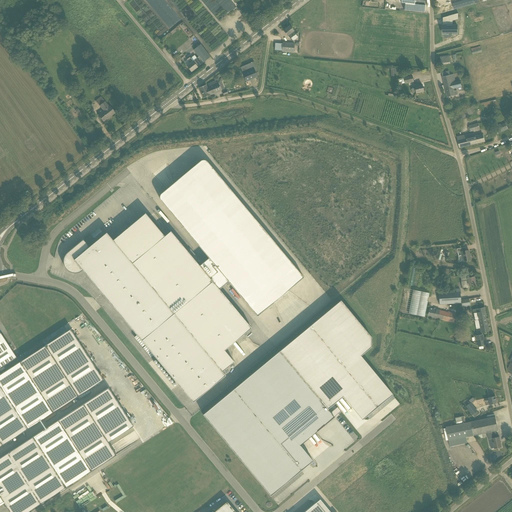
[(401,0),(401,3),(405,3),(404,10),(419,12),(424,12),(425,5),(425,1),(420,0),(419,0),(418,0),(417,0),(401,0)]
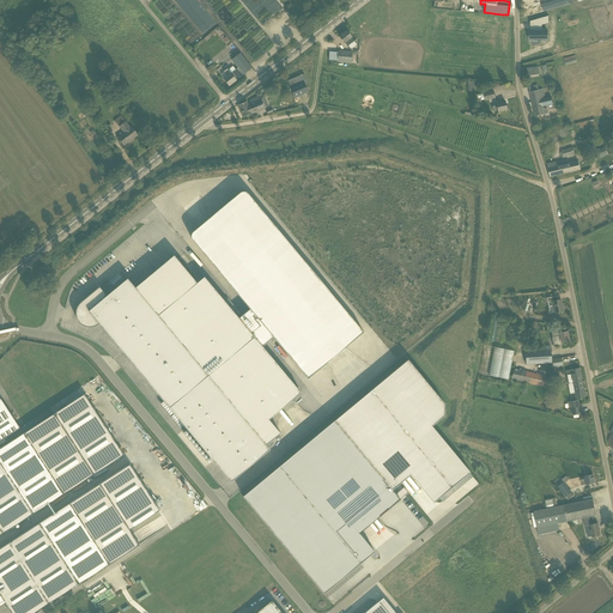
[(582,1),(581,0),(557,0),(541,5),(544,12),(582,1)]
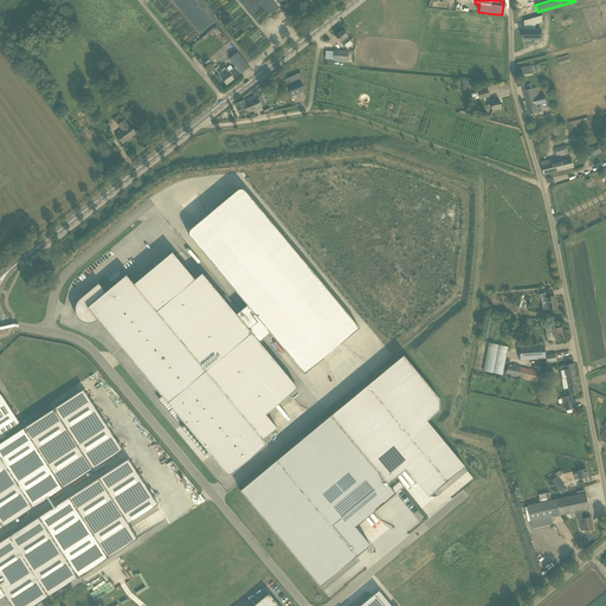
[(571,13),(572,18),(587,13),(585,4),(572,7),(573,12),(571,13)]
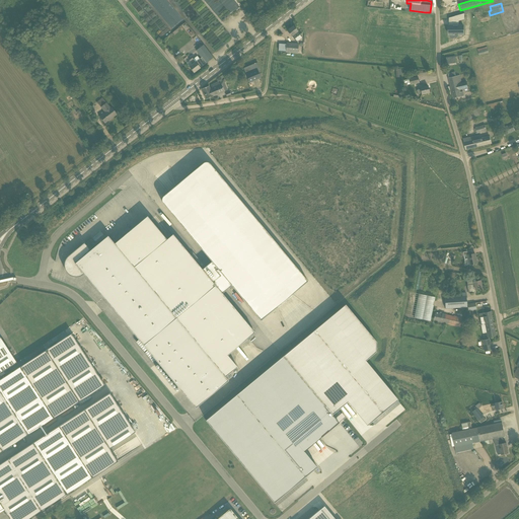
[(449,26),(449,30),(449,34),(464,34),(464,25),(459,25),(459,21),(464,19),(464,13),(455,16),(455,26),(449,26)]
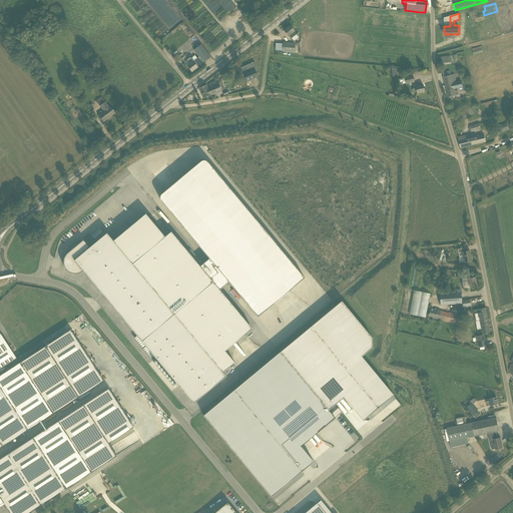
[(295,31),(293,30),(290,26),(284,31),(291,39),(292,38),(293,40),(295,40),(299,37),(297,35),(294,32),(295,31)]
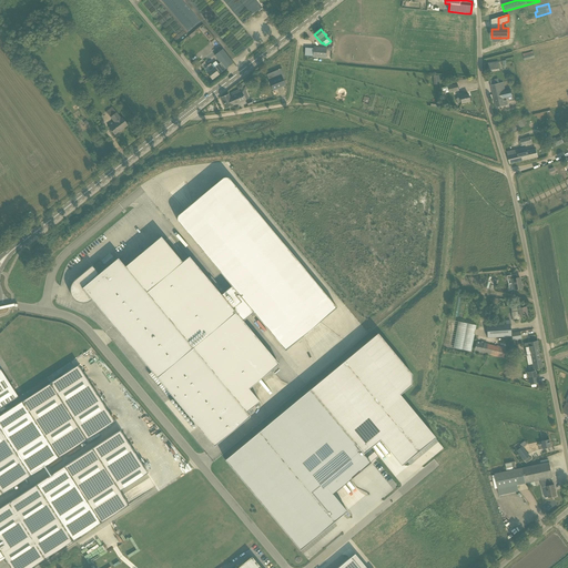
[(326,48),(313,47),(313,58),(326,59),(326,48)]
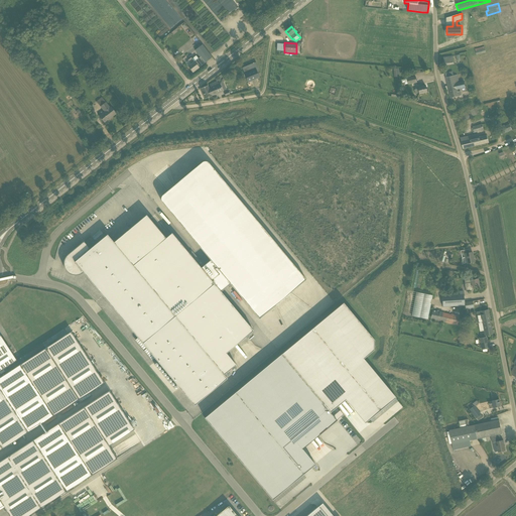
[(195,50),(201,57),(202,59),(205,62),(205,63),(212,57),(203,44),(195,50)]
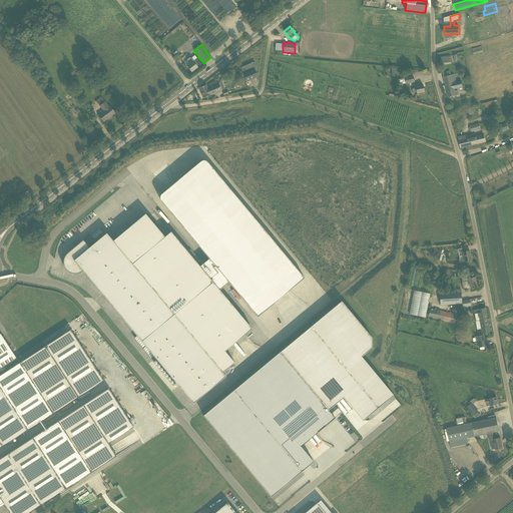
[(203,62),(200,59),(199,57),(193,61),(190,57),(186,60),(190,64),(187,66),(191,72),(197,67),(203,62)]
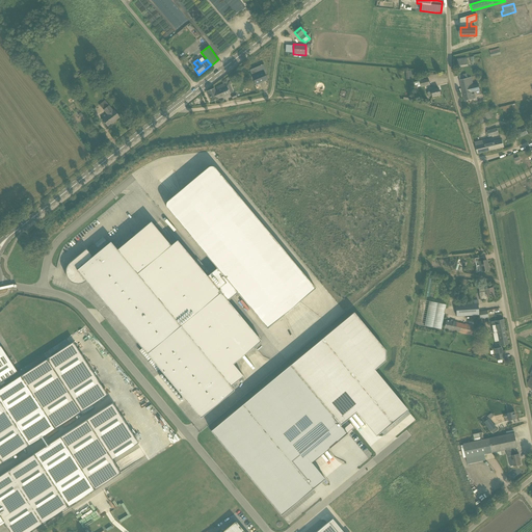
[(253,76),(256,85),(267,80),(264,72),(253,76)]
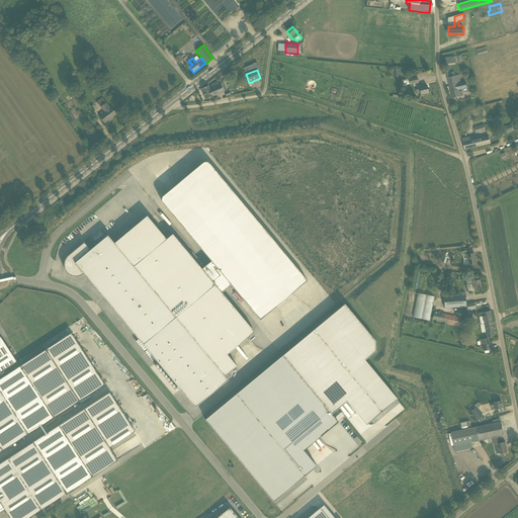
[(459,75),(455,76),(448,78),(452,98),(460,96),(459,90),(462,89),(463,92),(467,91),(465,82),(461,83),(459,76),(459,75)]
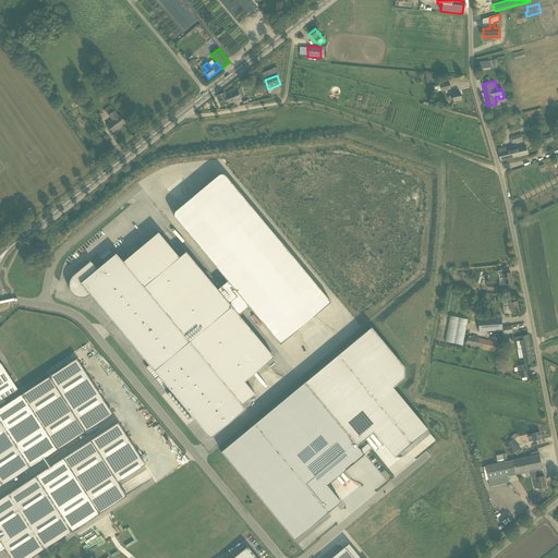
[(449,83),(439,85),(434,86),(435,89),(437,89),(437,92),(441,91),(441,92),(450,89),(449,83)]
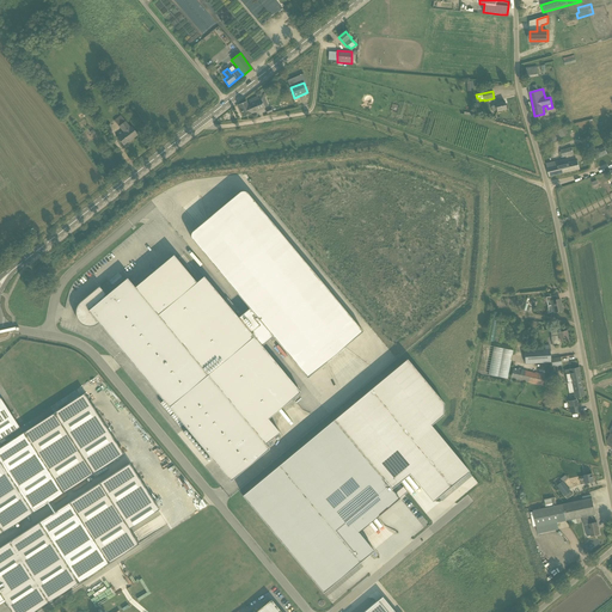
[(264,108),(269,106),(264,97),(267,97),(265,93),(264,93),(249,101),(250,104),(248,105),(246,102),(238,105),(243,117),(251,114),(264,108)]
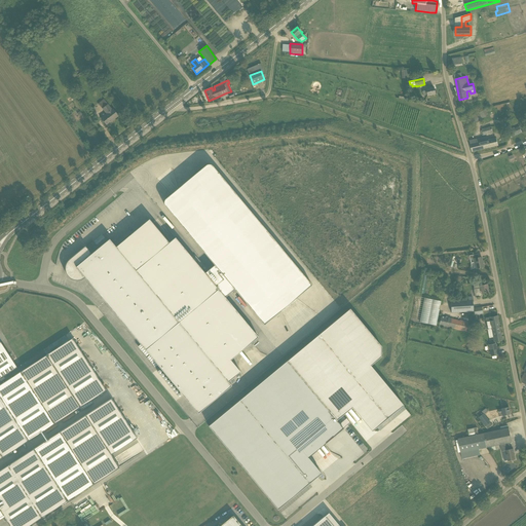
[(425,90),(422,91),(423,96),(427,95),(427,96),(435,94),(434,87),(429,87),(429,86),(425,87),(425,90)]
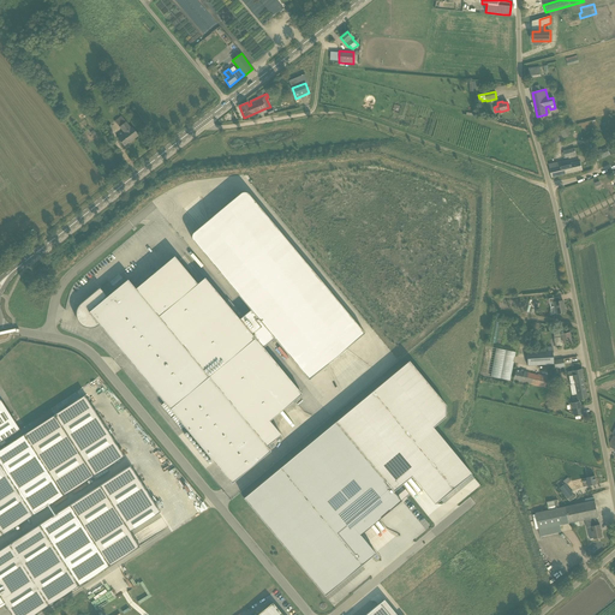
[(138,136),(132,127),(131,127),(121,115),(114,121),(124,133),(118,138),(124,145),(131,141),(138,136)]
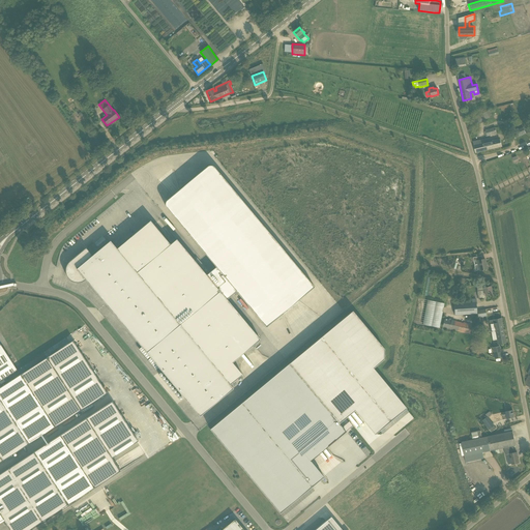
[(516,139),(526,134),(523,127),(512,133),(516,139)]
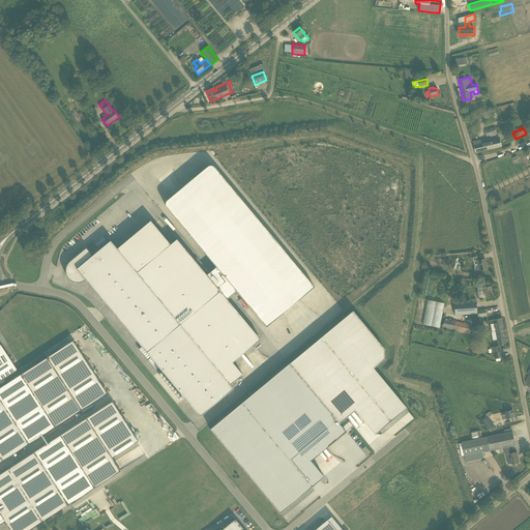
[(502,146),(500,139),(491,141),(491,138),(473,142),(476,152),(502,146)]
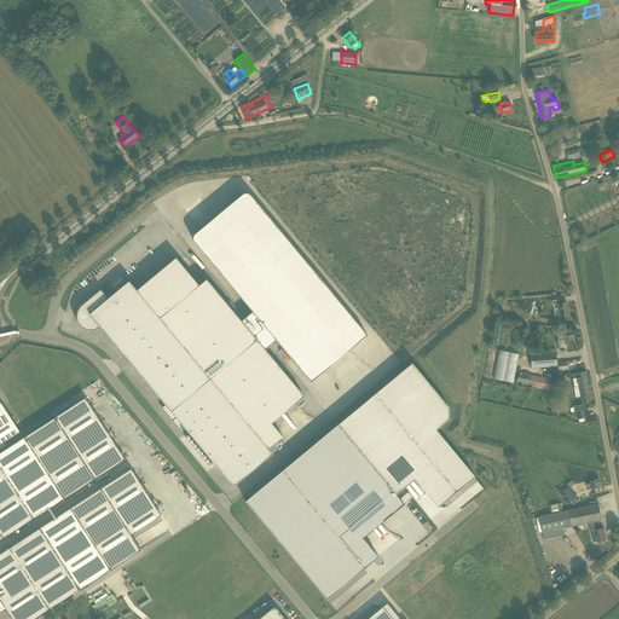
[(368,335),(333,294),(308,265),(250,196),(249,194),(247,194),(244,194),(242,195),(195,233),(194,236),(194,238),(194,241),(195,242),(253,312),(241,320),(265,350),(276,341),(311,382),(368,335)]
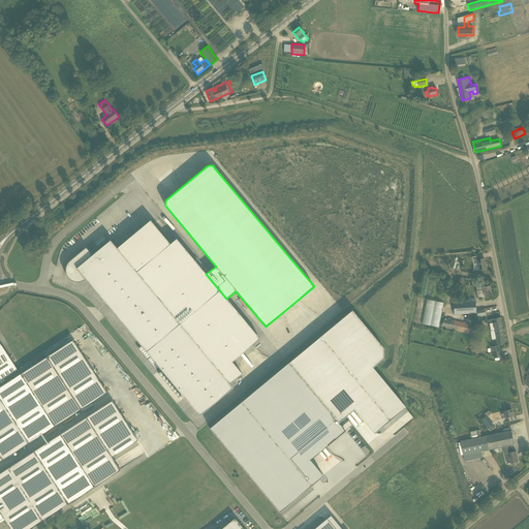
[(68,278),(69,279),(70,279),(70,280),(71,280),(72,281),(73,281),(74,282),(75,282),(76,282),(78,282),(79,282),(80,282),(81,281),(82,281),(83,281),(84,280),(85,280),(86,279),(149,356),(199,415),(232,387),(229,384),(242,374),(231,362),(259,339),(226,299),(206,274),(177,239),(169,244),(150,220),(117,248),(110,240),(97,251),(92,255),(86,247),(70,260),(69,261),(68,261),(68,262),(67,263),(67,265),(66,266),(66,267),(65,268),(65,269),(65,270),(65,271),(65,272),(66,273),(66,274),(66,275),(67,276),(67,277),(68,277),(68,278)]
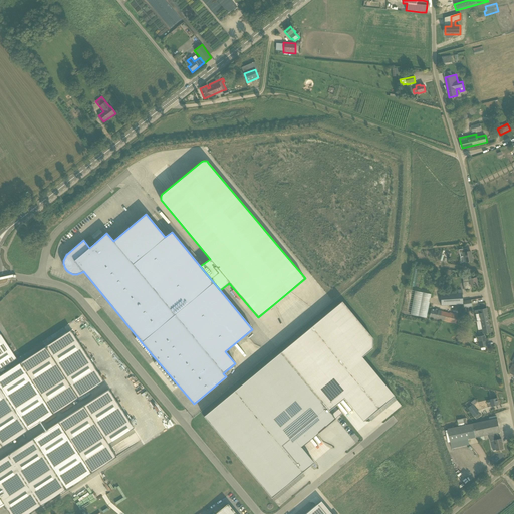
[(465,262),(472,261),(470,251),(468,252),(467,248),(458,250),(459,254),(463,253),(463,256),(461,257),(460,258),(461,262),(462,263),(464,262),(465,262)]
